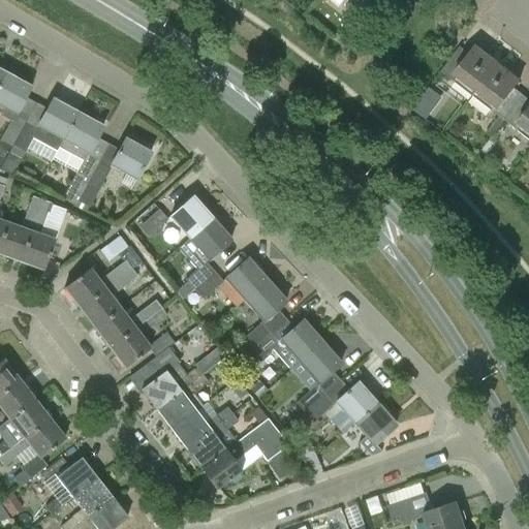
[(348,0),(349,1),(346,4),(347,16),(351,19),(351,18),(362,26),(379,2),(376,0),(348,0)]
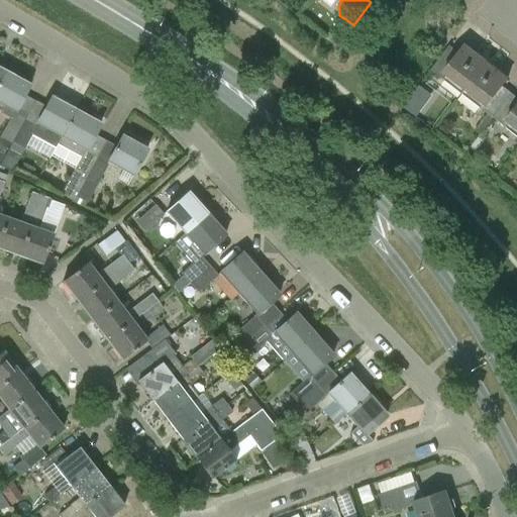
[(342,52),(348,44),(339,37),(337,38),(333,44),(342,52)]
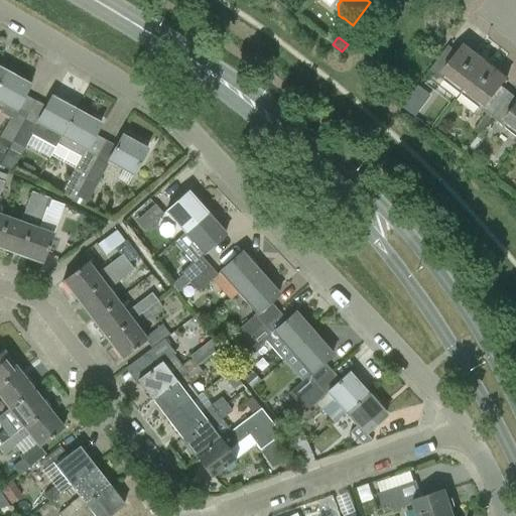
[(461,94),(486,60),(465,44),(459,52),(448,45),(429,70),(461,94)]
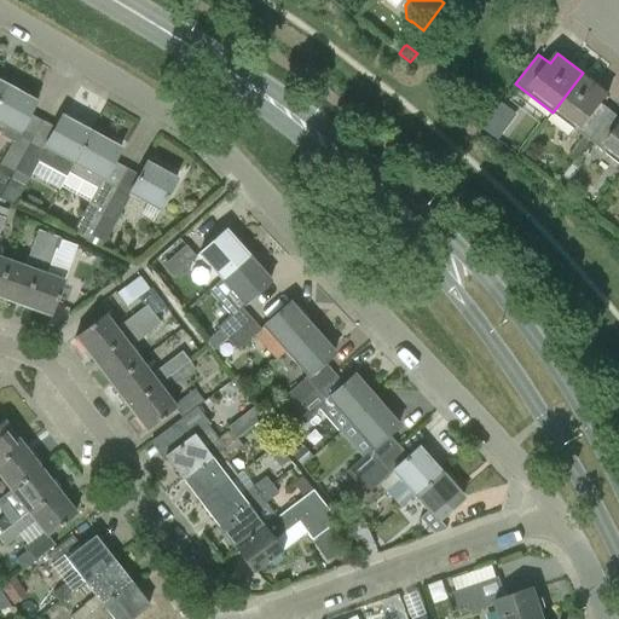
[(583,73),(553,113),(583,136),(590,140),(613,111),(601,103),(608,93),(583,73)]
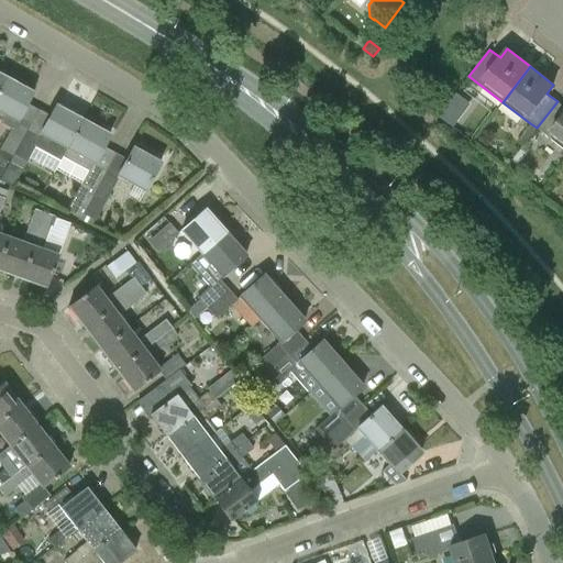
[(7,79),(4,77),(0,85),(0,122),(10,128),(0,147),(0,148),(12,156),(31,123),(19,117),(32,92),(28,90),(29,88),(9,77),(7,79)]
